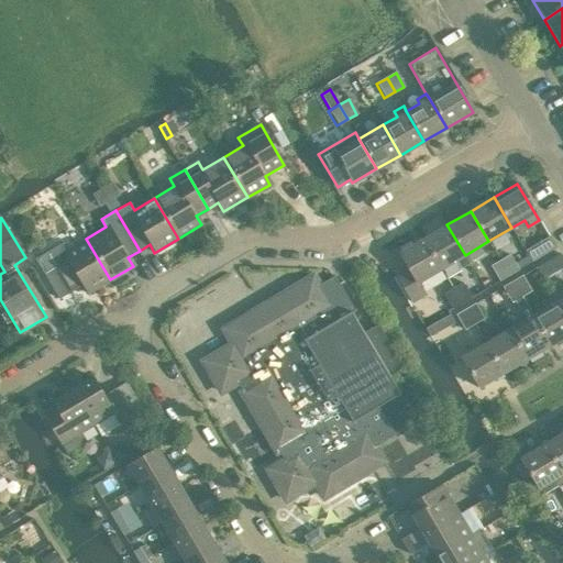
[(465,255),(446,224),(423,239),(442,269),(456,261),(462,269),(470,264),(465,255)]
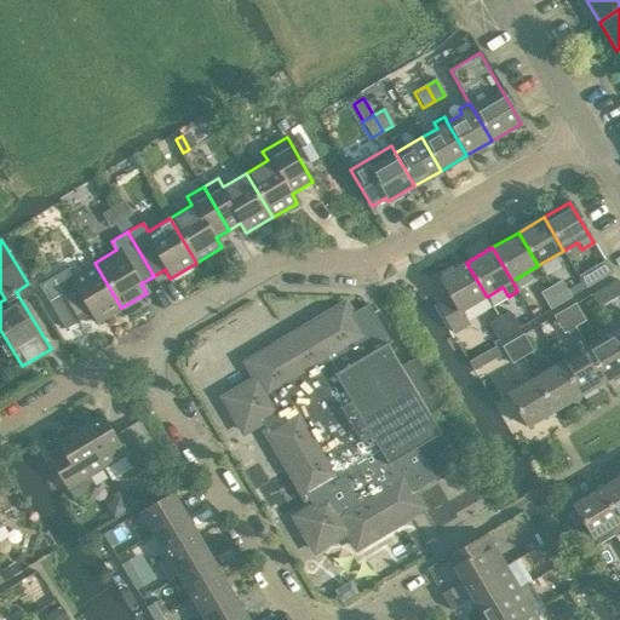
[(585,287),(610,273),(604,260),(578,276),(585,287)]
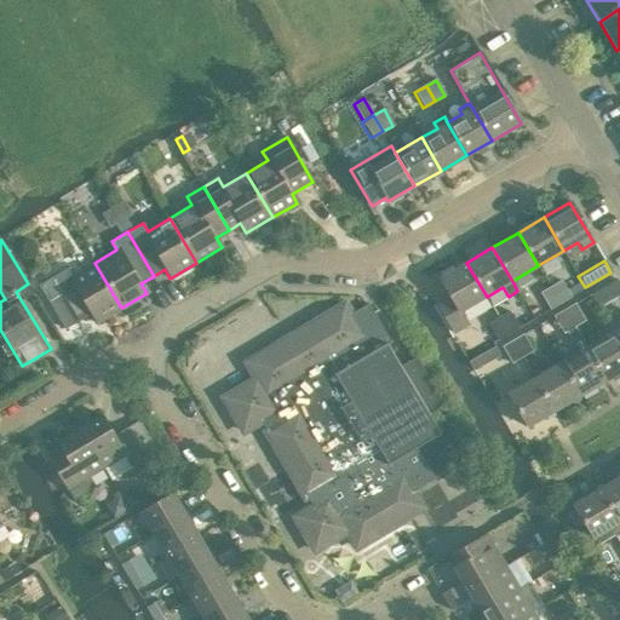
[(121,308),(95,263),(73,276),(67,267),(38,285),(64,328),(90,314),(96,323),(121,308)]
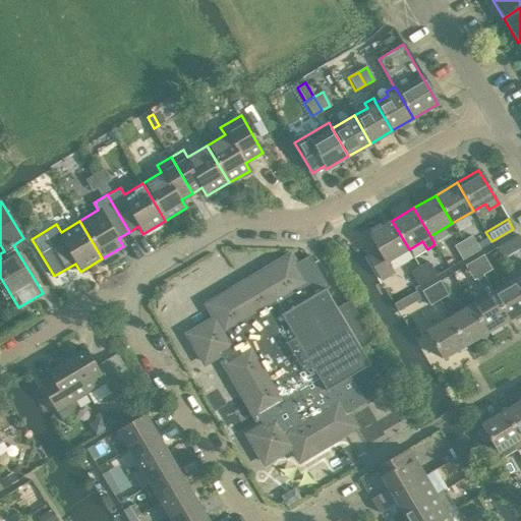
[(409,249),(392,221),(368,235),(378,251),(367,257),(380,280),(392,274),(385,263),(409,249)]
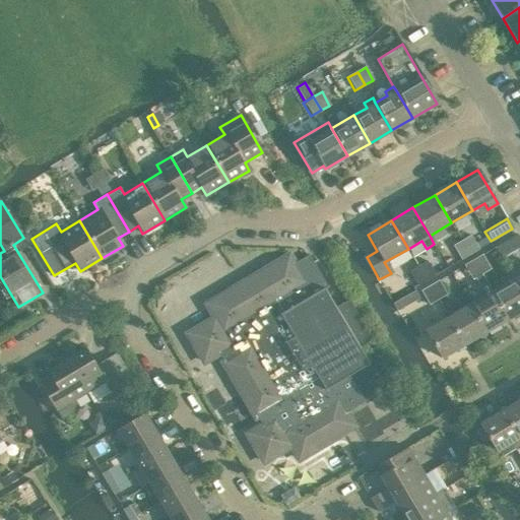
[(500,258),(519,245),(519,241),(516,235),(494,248),(500,258)]
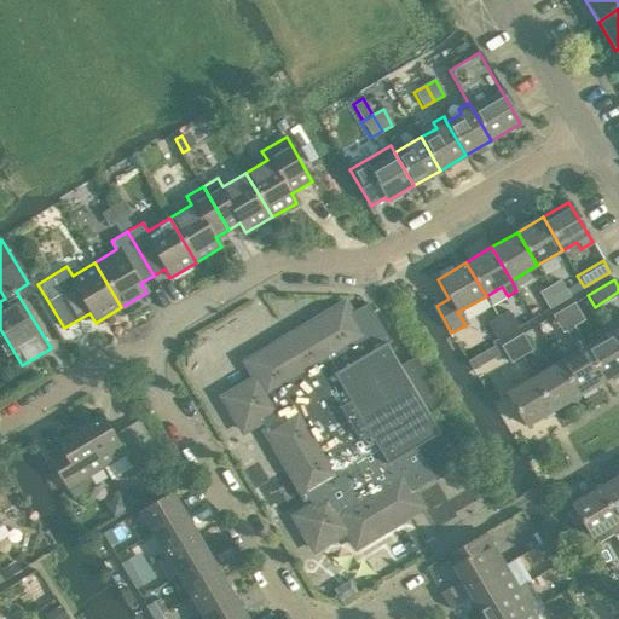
[(549,285),(559,302),(568,296),(559,281),(549,285)]
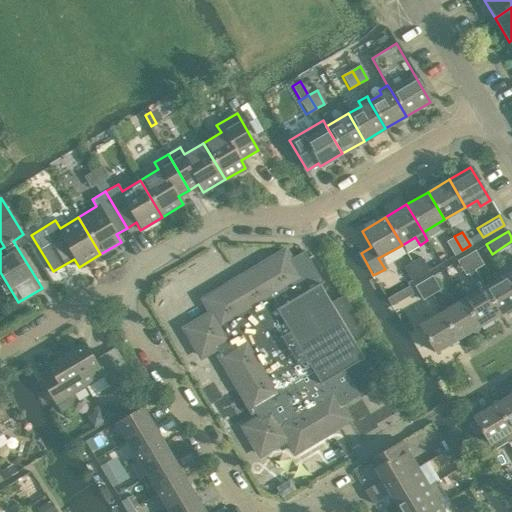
[(462,250),(454,236),(444,242),(452,256),(462,250)]
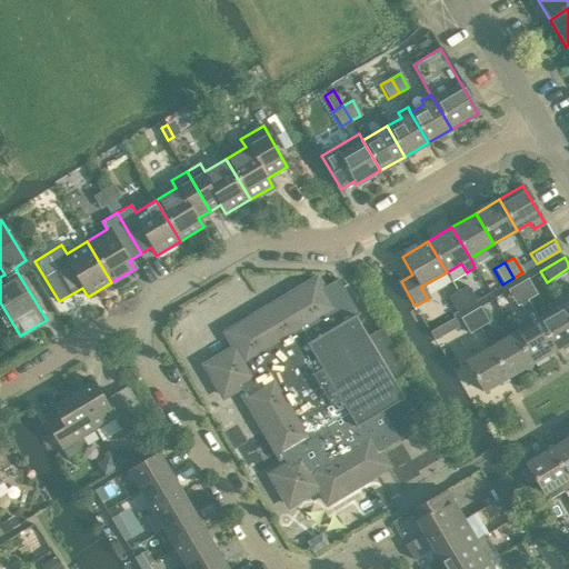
[(203,366),(221,396),(241,385),(247,393),(241,396),(278,457),(282,453),(288,462),(268,475),(287,506),(316,488),(325,502),(376,472),(367,458),(397,440),(380,412),(402,399),(389,378),(403,369),(379,328),(365,337),(353,317),(357,315),(336,279),(320,288),(315,279),(285,297),(225,332),(233,348),(203,366)]
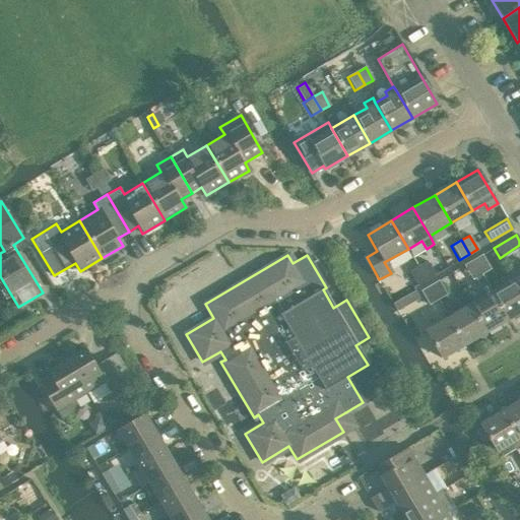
[(472,260),(480,273),(489,269),(480,255),(472,260)]
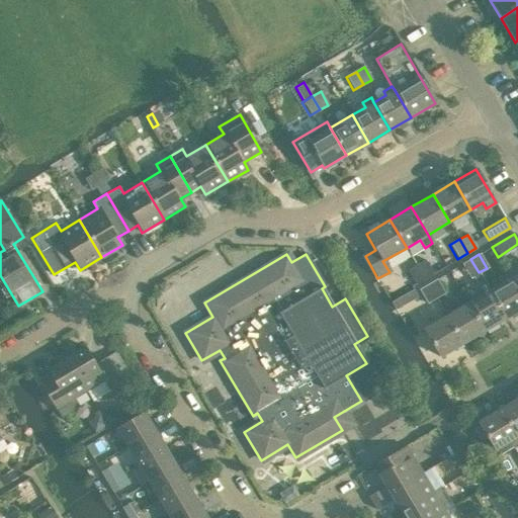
[(470,259),(460,264),(468,279),(473,276),(484,293),(467,304),(484,332),(506,319),(490,290),(479,272),(470,259)]
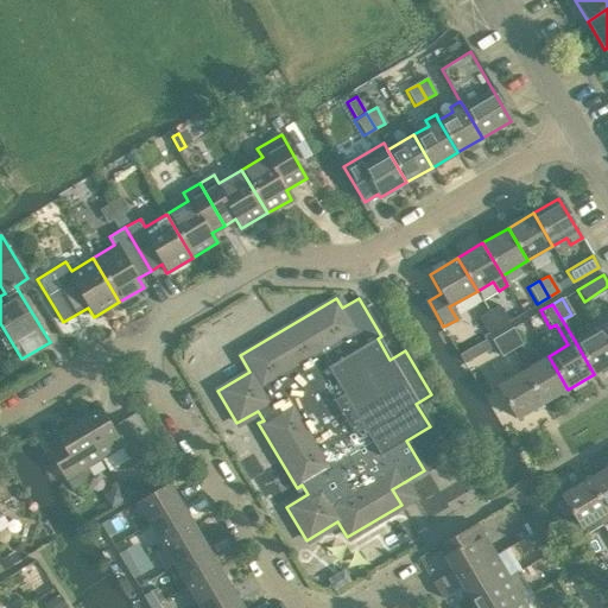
[(488,310),(498,327),(506,321),(498,305),(488,310)]
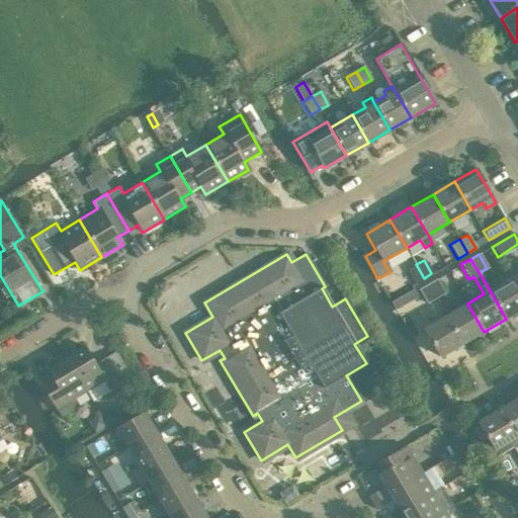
[(424,278),(416,264),(406,271),(414,284),(424,278)]
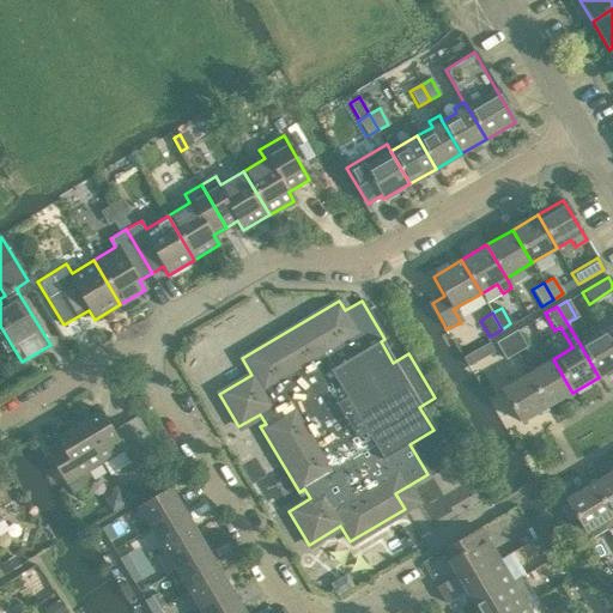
[(599,377),(612,368),(612,343),(605,329),(602,325),(590,332),(593,335),(580,344),(599,377)]
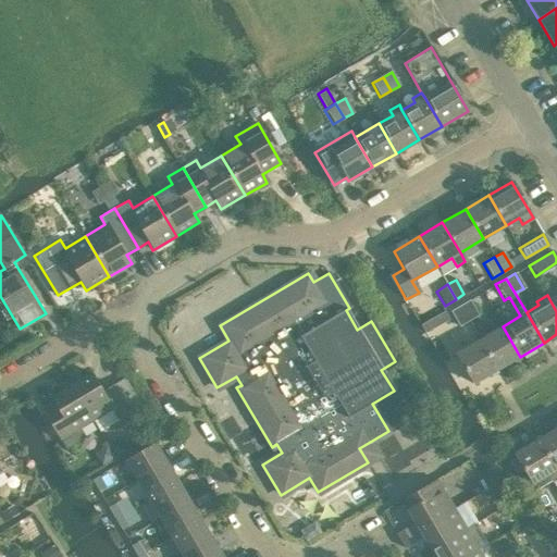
[(459,305),(468,320),(475,316),(467,300),(459,305)]
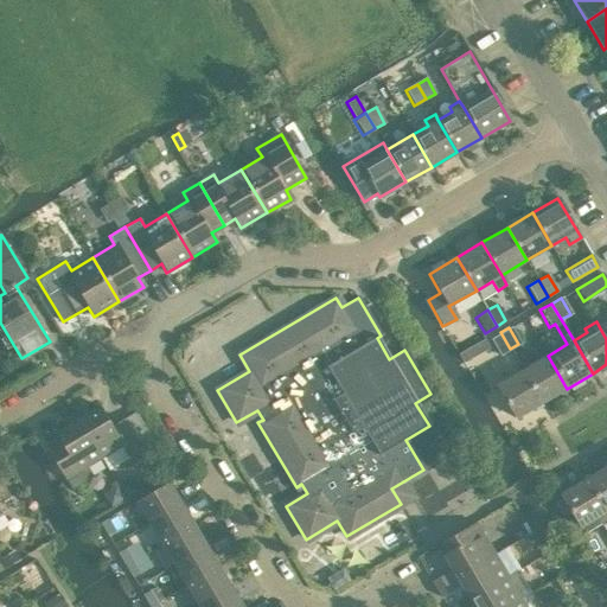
[(193,330),(185,334),(190,342),(198,337),(193,330)]
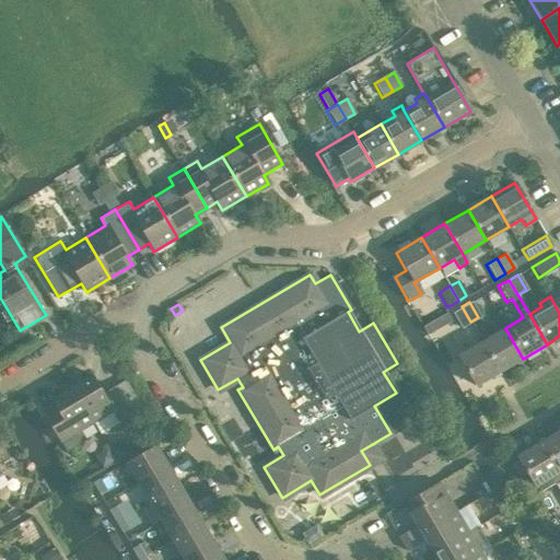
[(470,322),(462,306),(451,313),(459,328),(470,322)]
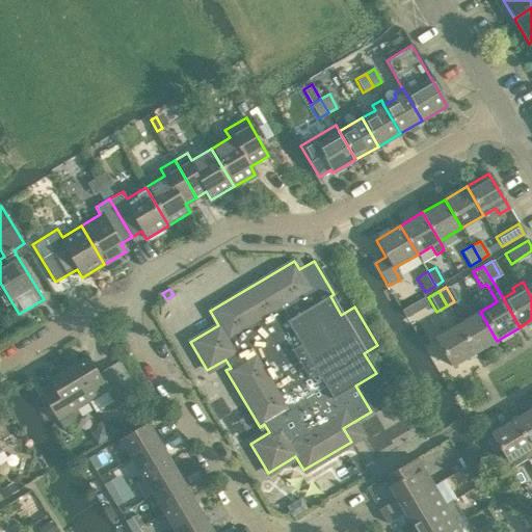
[(423,298),(401,311),(406,317),(427,304),(423,298)]
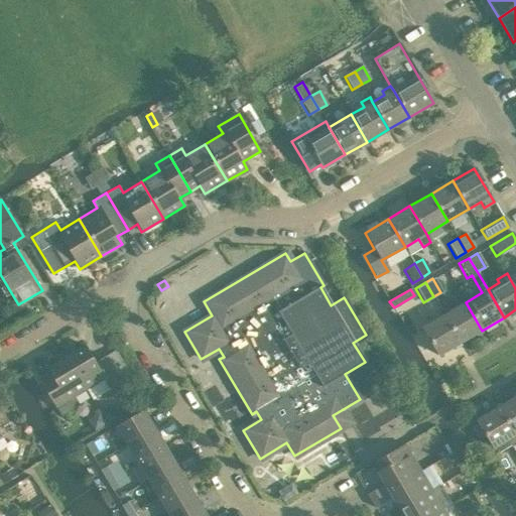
[(444,314),(461,343),(482,331),(466,302),(444,314)]
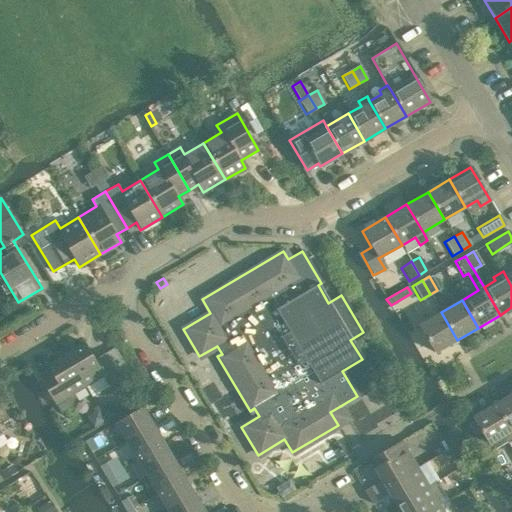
[(457,340),(441,312),(418,325),(434,353),(457,340)]
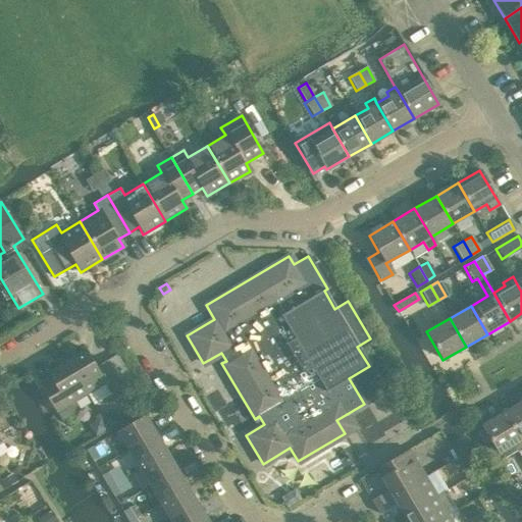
[(66,360),(86,393),(104,382),(109,392),(121,384),(106,359),(95,365),(86,349),(66,360)]
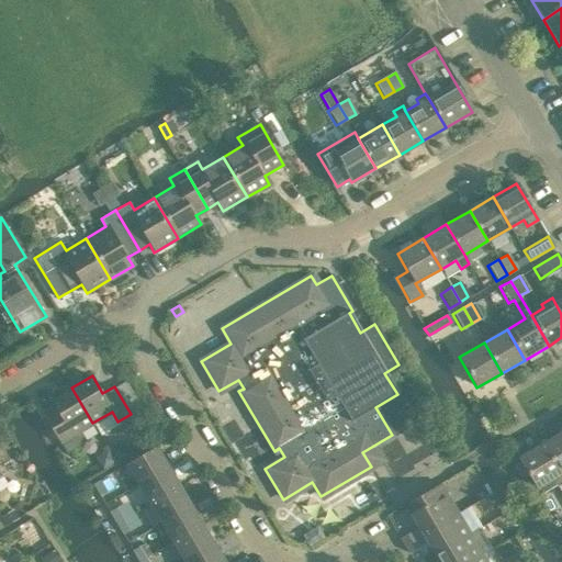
[(92,423),(71,388),(51,401),(55,409),(44,416),(49,426),(49,430),(54,437),(57,439),(65,452),(78,445),(75,440),(79,438),(79,434),(78,431),(92,423)]
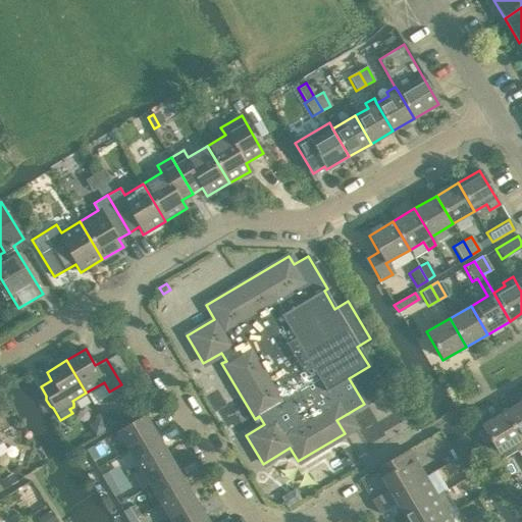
[(521,401),(503,413),(521,447),(521,446),(521,442),(520,439),(521,438),(521,401)]
